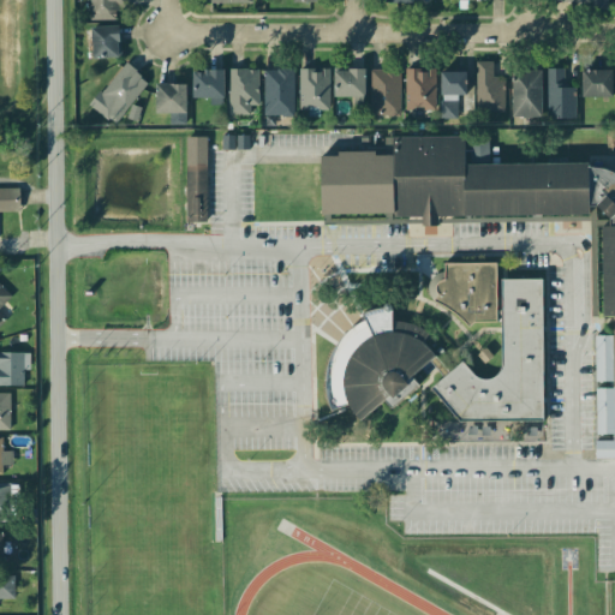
[(90,0),(127,0),(127,4),(118,4),(118,19),(90,18),(90,0)]
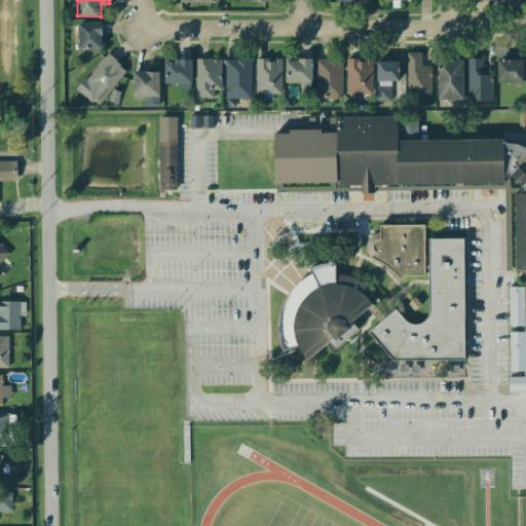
[(76,23),(102,22),(104,47),(77,48),(76,23)]
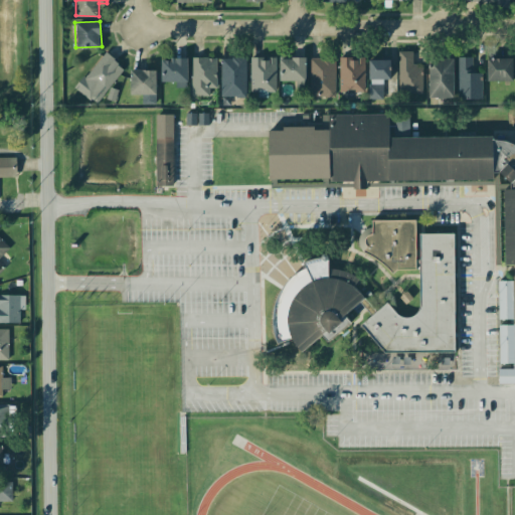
[(82,79),(106,51),(124,67),(102,96),(82,79)]
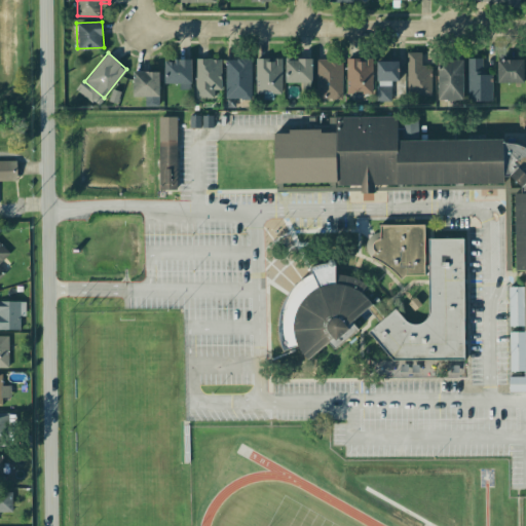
[(407,52),(421,52),(421,65),(431,65),(433,95),(408,96),(407,52)]
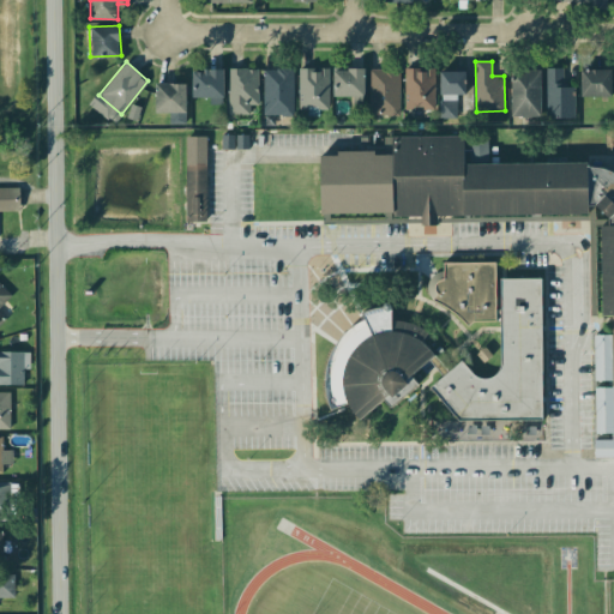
[(263,68),(293,67),(294,114),(264,115),(263,68)]
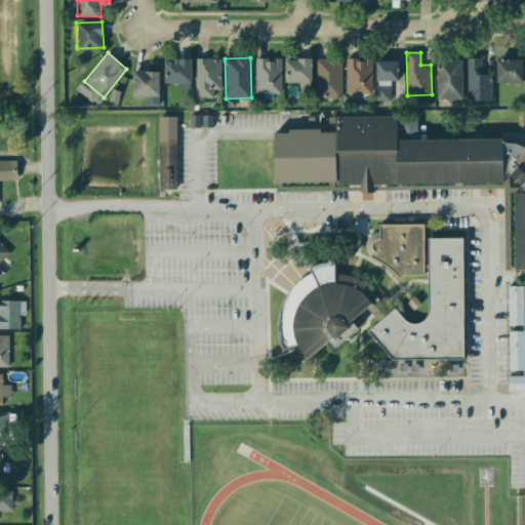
[(255,57),(281,57),(281,93),(255,93),(255,57)]
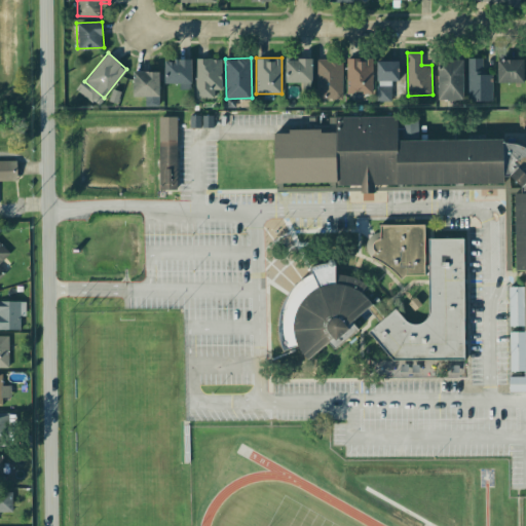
[(285,58),(311,58),(311,83),(285,83),(285,58)]
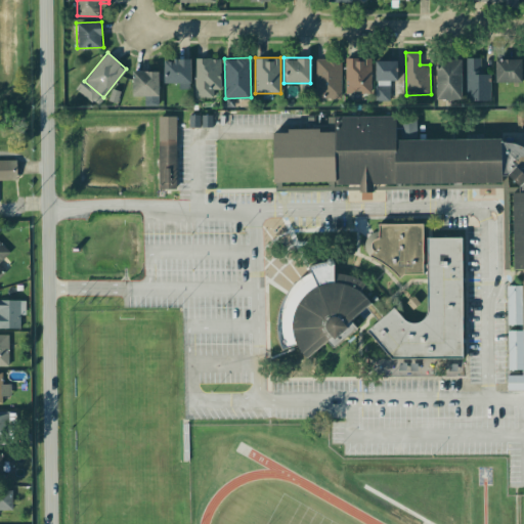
[(346,57),(372,57),(372,93),(346,93),(346,57)]
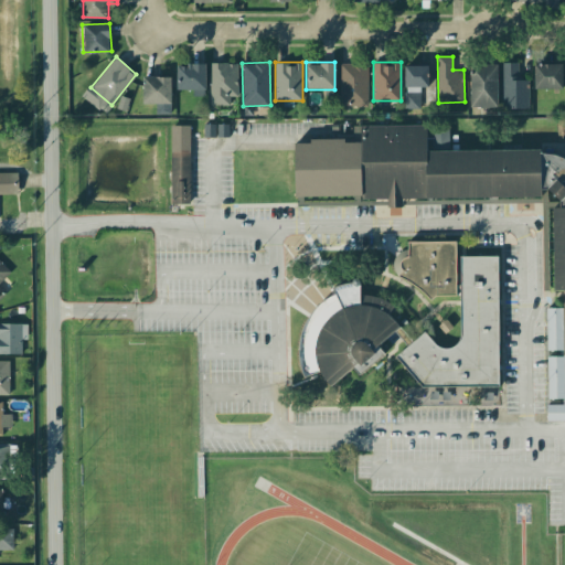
[(502,62),(518,62),(518,80),(529,80),(529,108),(502,108),(502,62)]
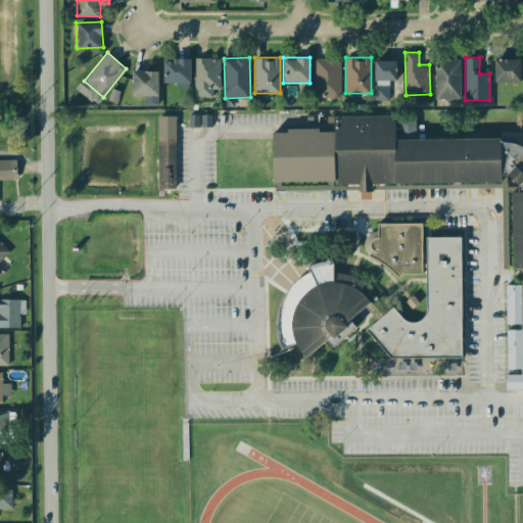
[(194,58),(220,58),(220,89),(214,89),(214,97),(194,97),(194,58)]
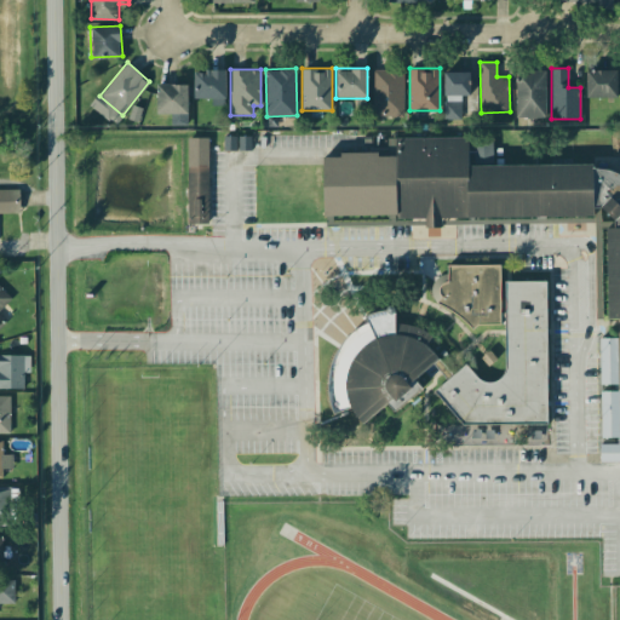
[(373,69),(403,69),(403,116),(373,116),(373,69)]
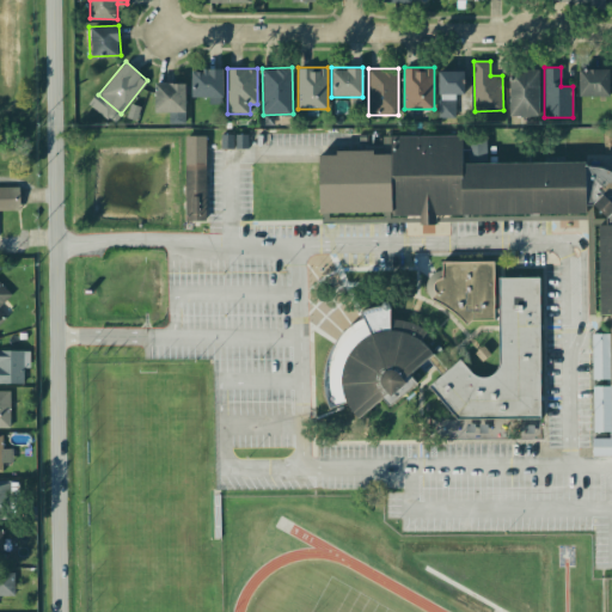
[(577,69),(607,68),(609,95),(579,96),(577,69)]
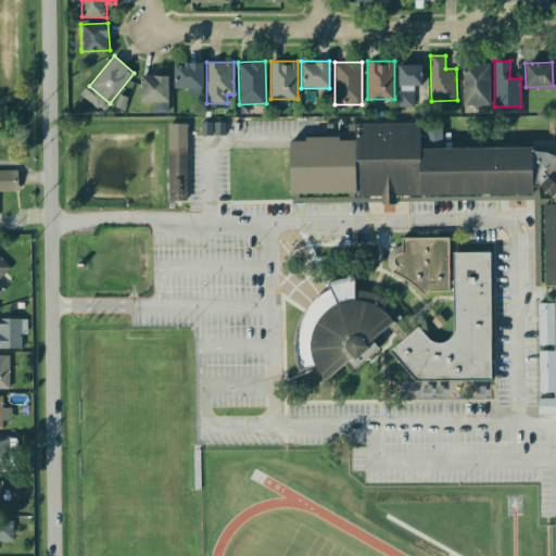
[(173,63),(200,63),(200,88),(173,88),(173,63)]
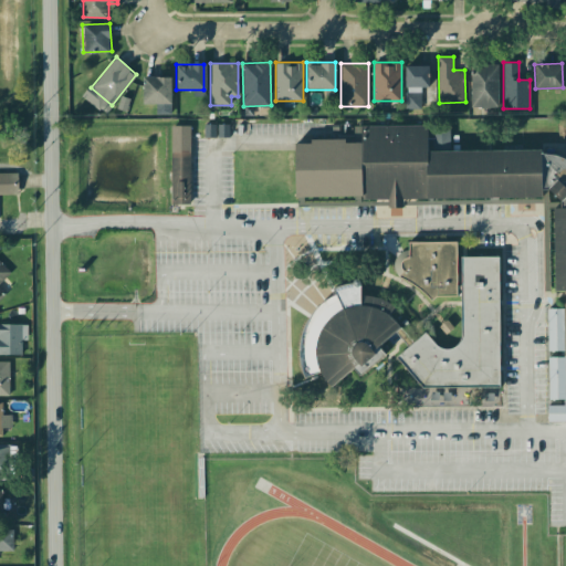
[(470,64),(498,64),(498,106),(470,106),(470,64)]
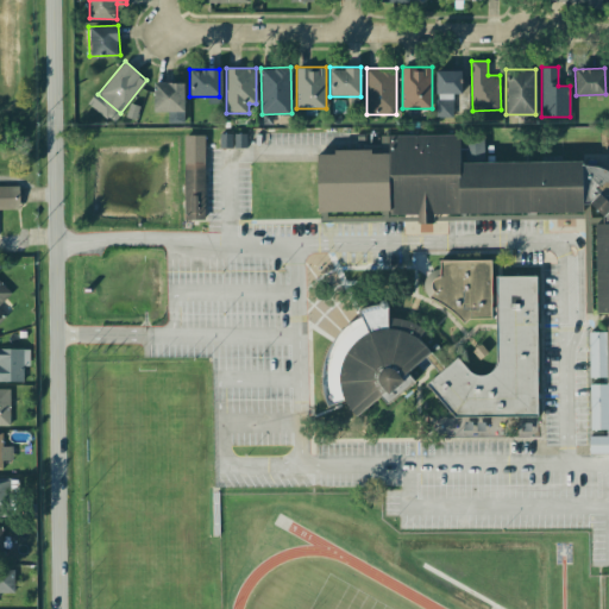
[(435,70),(462,70),(462,92),(435,93),(435,70)]
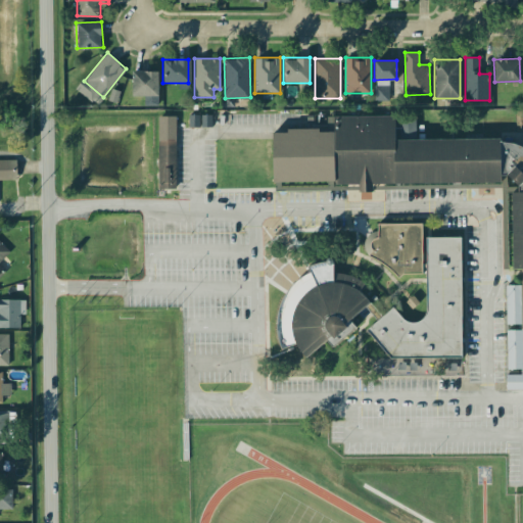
[(130,70),(156,70),(156,95),(131,96),(130,70)]
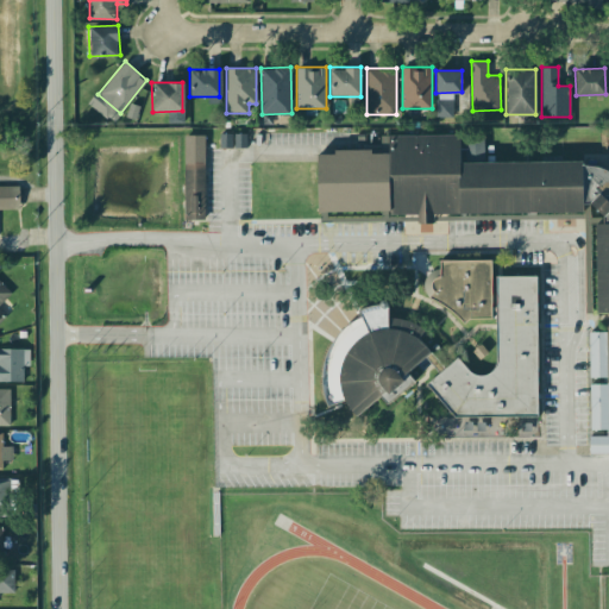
[(435,99),(452,100),(452,117),(435,115),(435,99)]
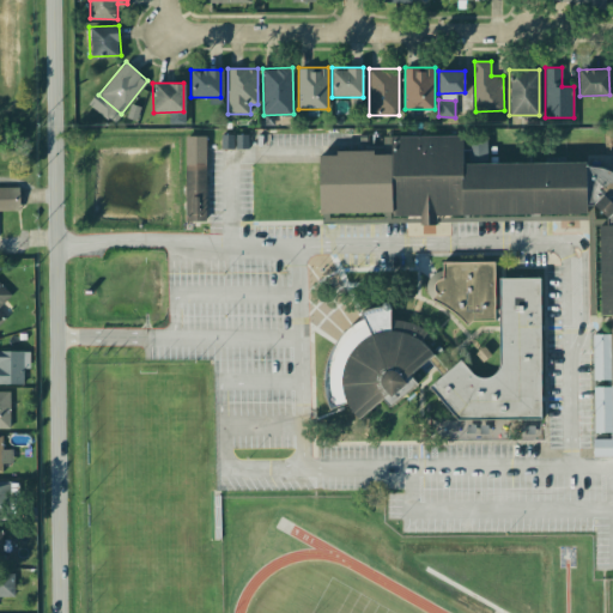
[(248,135),(222,135),(222,149),(248,149),(248,135)]
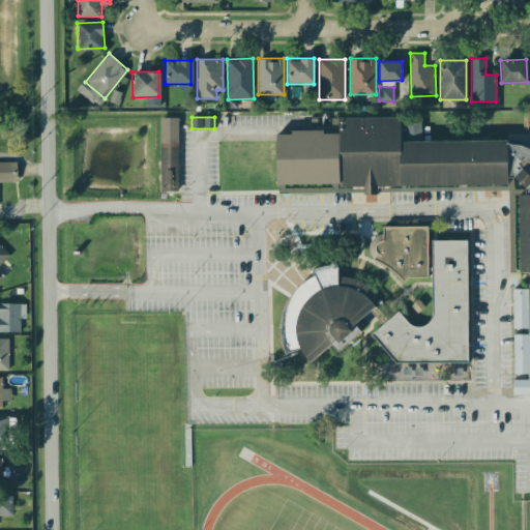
[(363,186),(340,187),(340,183),(277,184),(277,135),(292,135),(292,130),(322,129),(322,135),(340,135),(340,118),(399,118),(399,141),(507,140),(507,144),(522,145),(529,148),(529,273),(521,273),(520,196),(526,196),(527,193),(527,189),(514,177),(508,177),(508,184),(378,186),(378,194),(363,194),(363,186)]
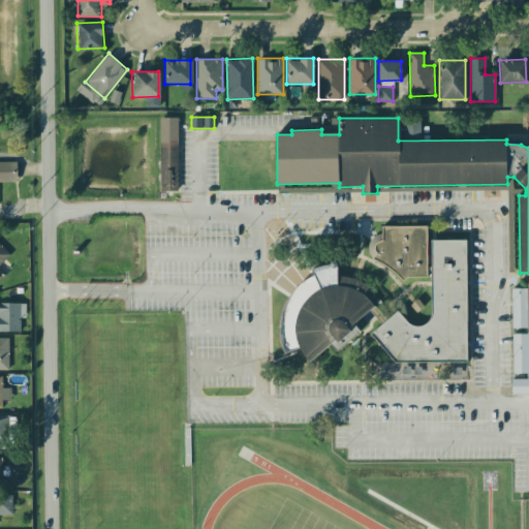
[(160,119),(160,190),(178,190),(178,119),(160,119)]
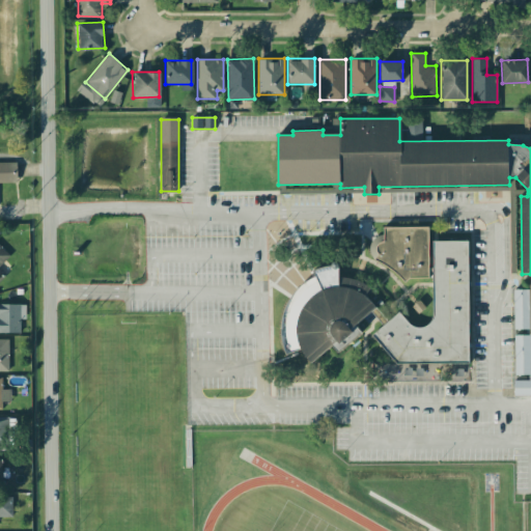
[(0,162),(16,162),(16,182),(0,182),(0,162)]
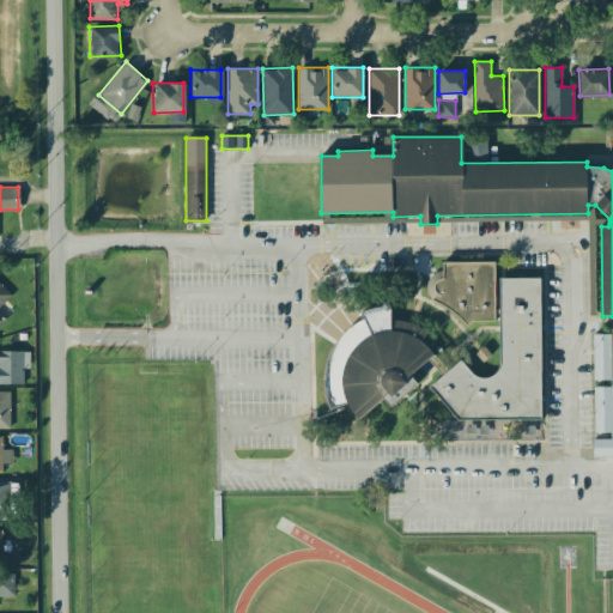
[(443,262),(492,262),(492,320),(471,320),(465,326),(457,317),(450,310),(438,304),(431,298),(428,293),(426,289),(428,283),(429,278),(432,274),(436,271),(443,269),(443,262)]
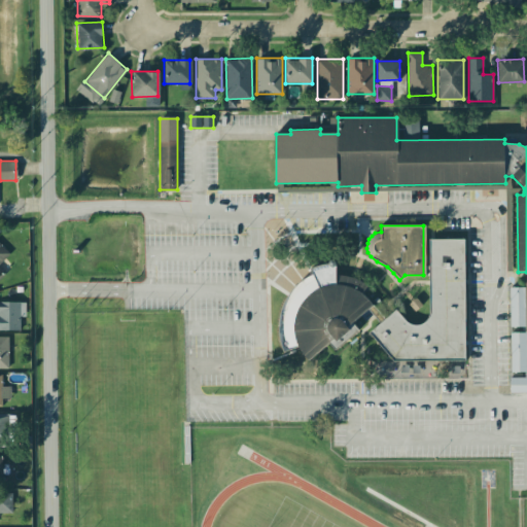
[(427,239),(462,239),(462,358),(393,360),(369,332),(394,310),(401,317),(408,323),(415,325),(422,323),(427,320),(429,314),(428,304),(427,239)]
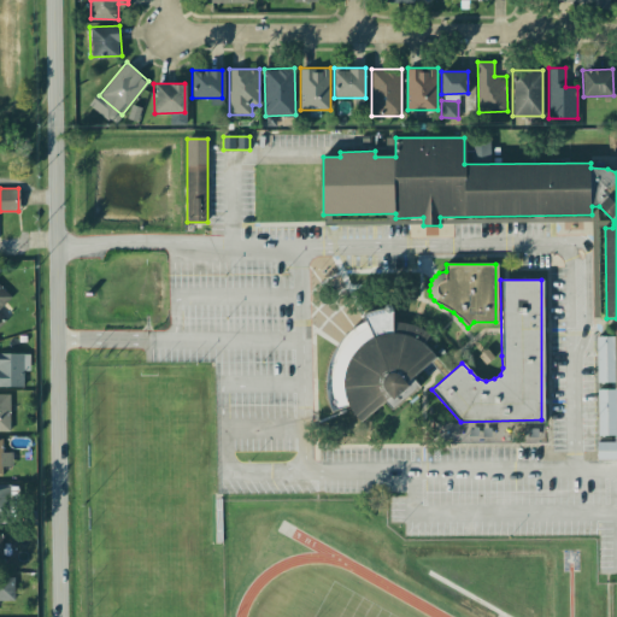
[(0,285),(12,297),(0,309),(0,312),(6,318),(0,324),(0,285)]
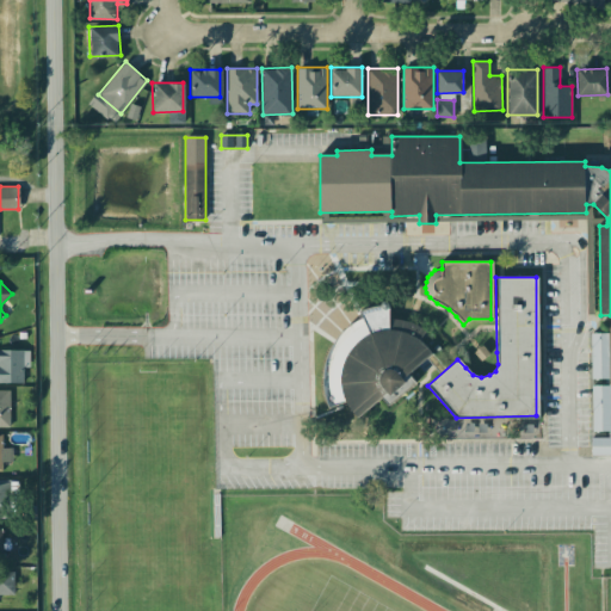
[(356,418),(349,411),(344,401),(331,406),(328,395),(328,381),(329,368),(334,357),(338,349),(333,345),(337,339),(344,333),(351,328),(359,321),(364,320),(360,312),(370,308),(377,307),(382,306),(382,303),(384,302),(387,302),(389,303),(390,306),(390,315),(400,316),(411,320),(421,325),(425,329),(419,339),(425,346),(430,353),(406,374),(412,381),(386,405),(378,395),(356,418)]
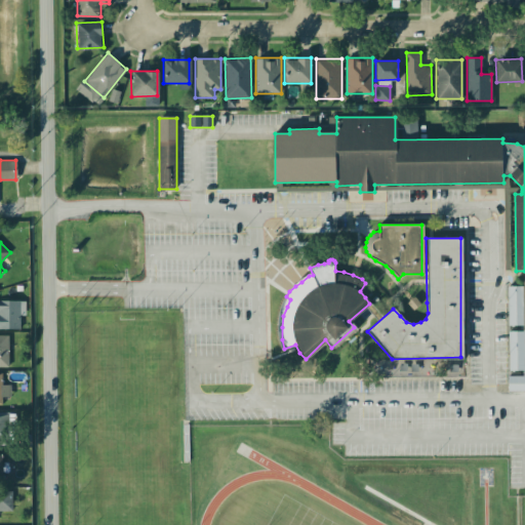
[(505,286),(524,285),(524,391),(506,391),(505,286)]
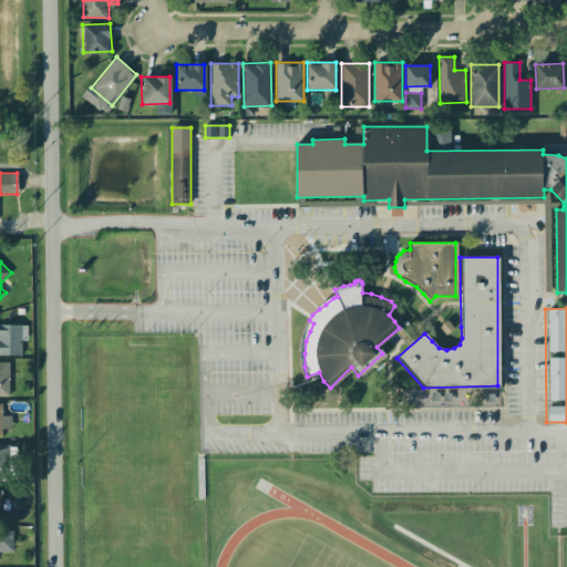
[(441,326),(447,334),(455,328),(447,320),(441,326)]
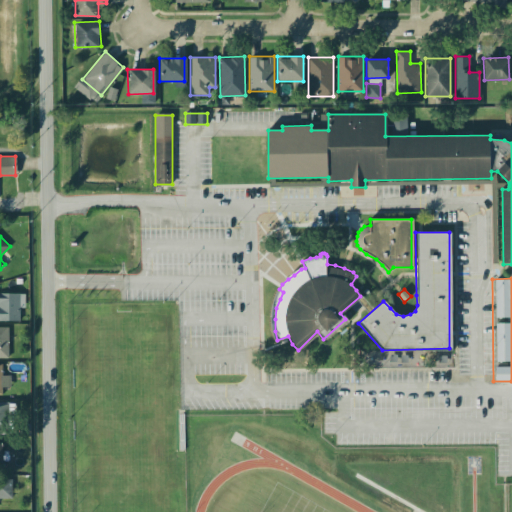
[(0,293),(19,293),(19,321),(0,321),(0,293)]
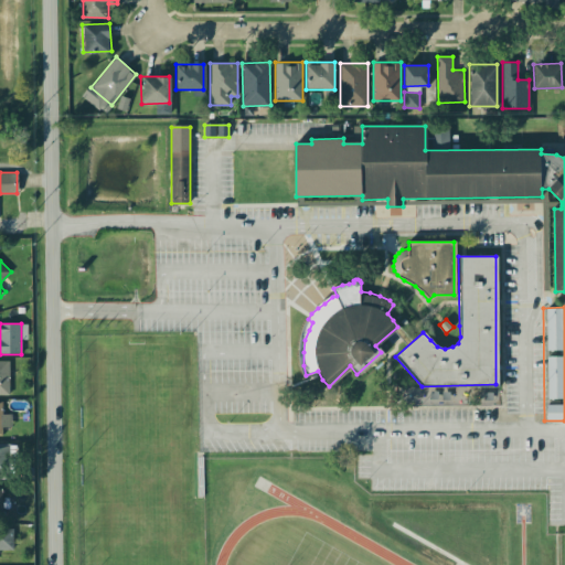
[(0,361),(9,361),(9,394),(0,394),(0,361)]
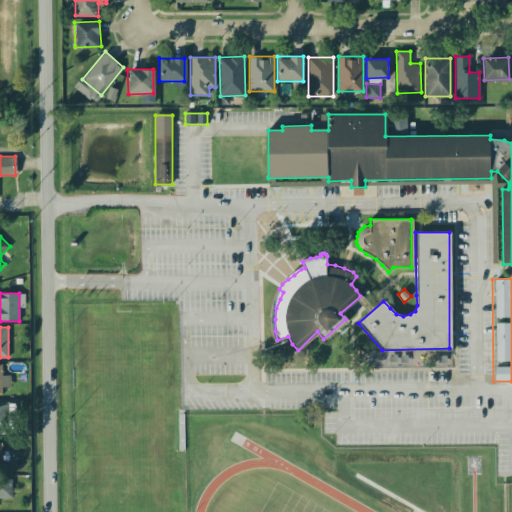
[(441,366),(451,366),(452,355),(441,355),(441,366)]
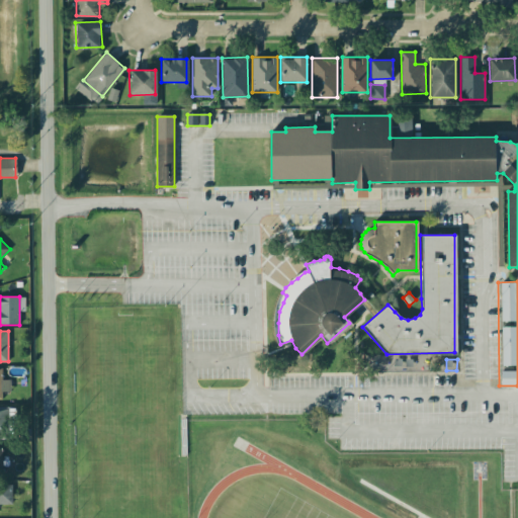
[(0,367),(2,367),(2,379),(10,379),(10,392),(2,392),(2,398),(0,398),(0,367)]
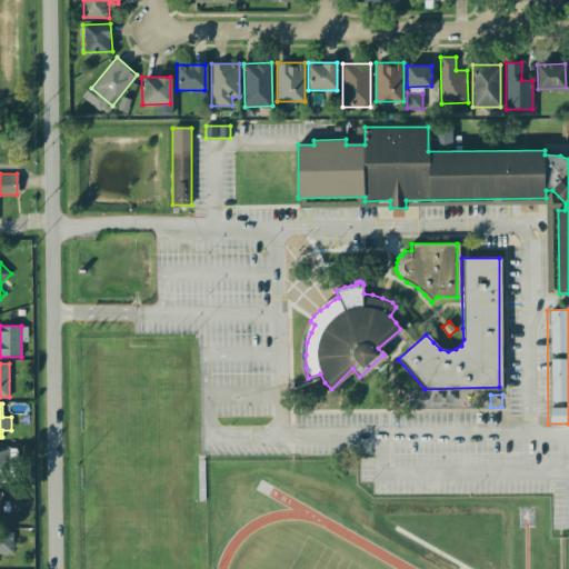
[(0,447),(10,447),(10,482),(0,482),(0,447)]
